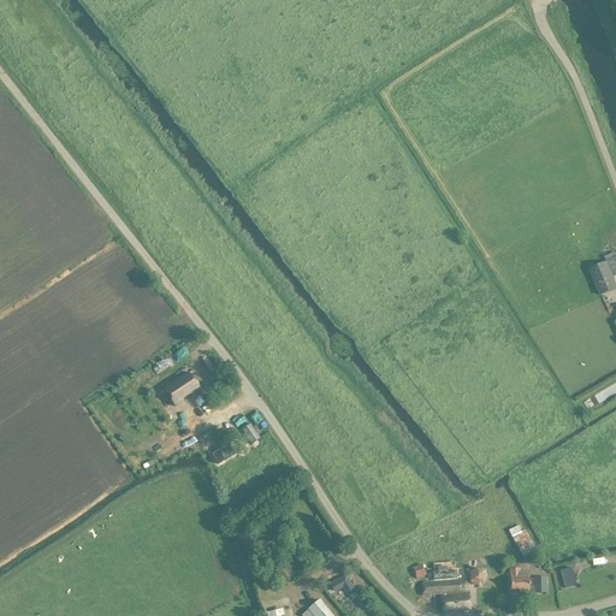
[(611,278),(615,276),(615,256),(604,262),(611,276),(611,278)]
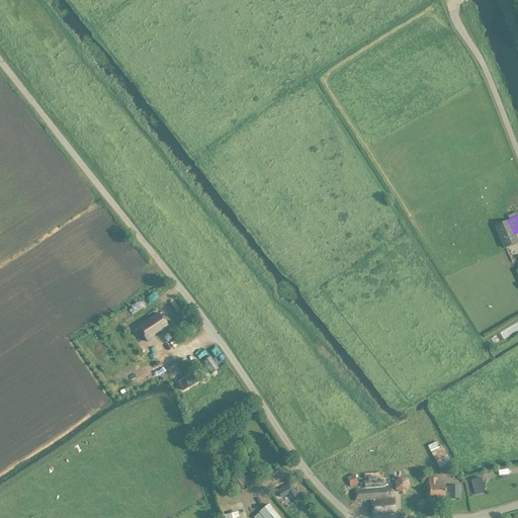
[(508,221),(496,226),(501,238),(514,232),(508,221)]
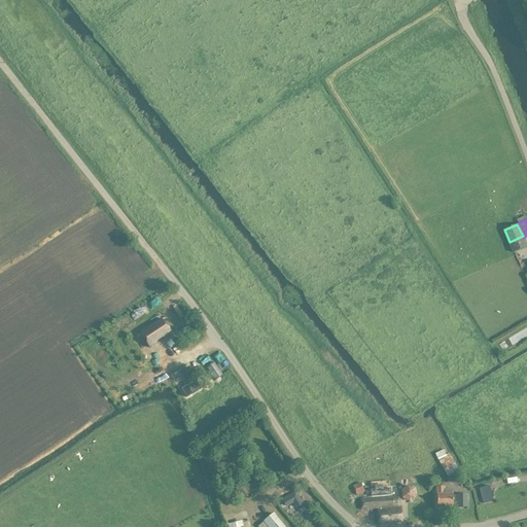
[(171,334),(162,319),(140,332),(149,347),(156,343),(155,341),(163,336),(164,338),(171,334)]
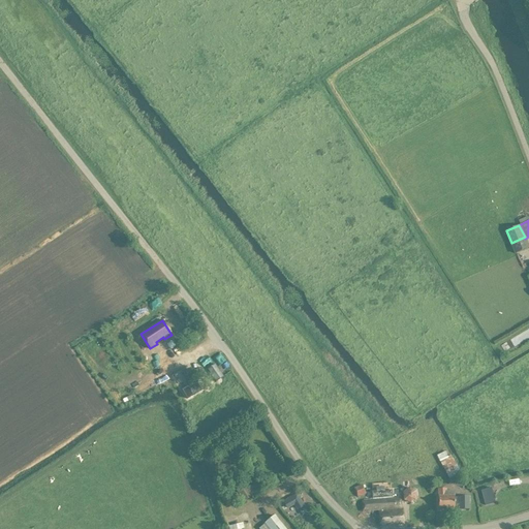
[(206,367),(216,380),(224,373),(214,361),(206,367)]
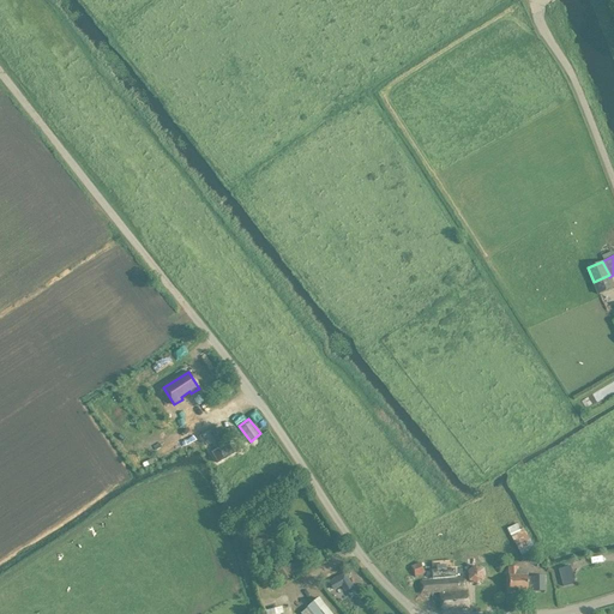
[(211,452),(217,462),(234,452),(220,428),(211,433),(220,447),(211,452)]
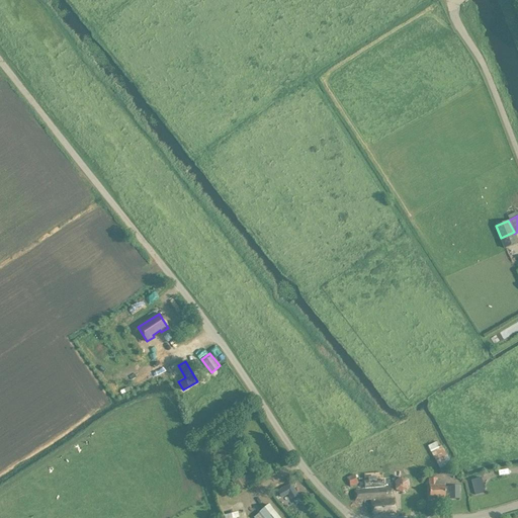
[(428,445),(440,468),(451,462),(442,444),(439,446),(436,441),(428,445)]
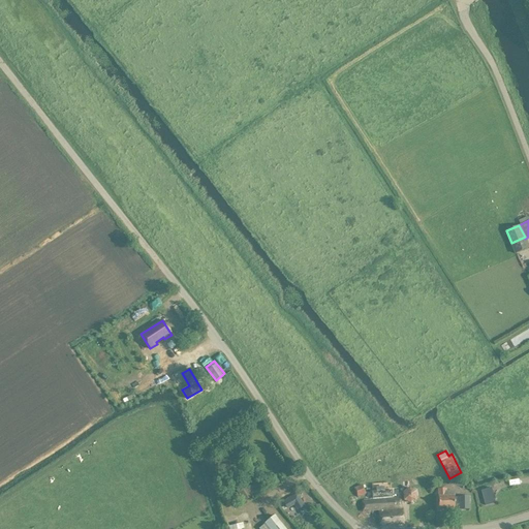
[(278,485),(282,494),(293,489),(289,478),(278,485)]
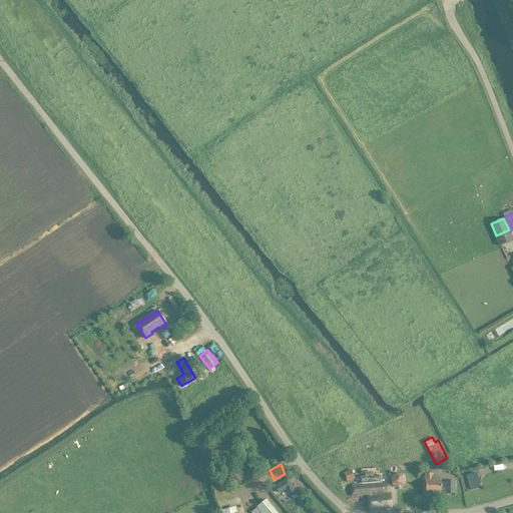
[(254,475),(249,466),(241,471),(245,479),(254,475)]
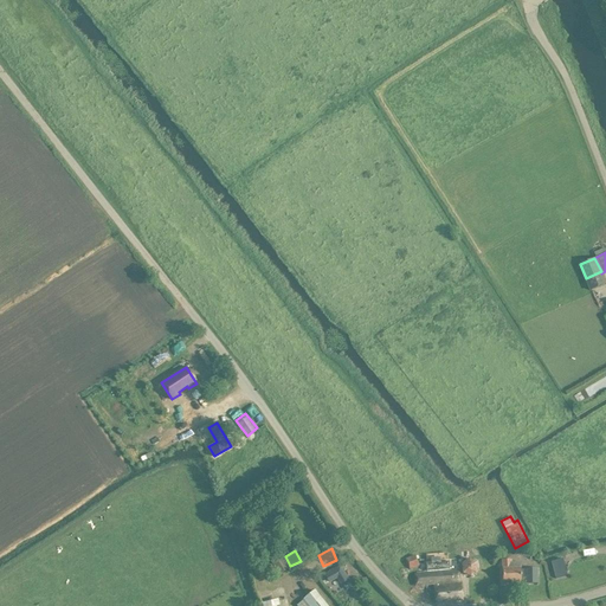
[(290,568),(282,555),(271,561),(279,574),(290,568)]
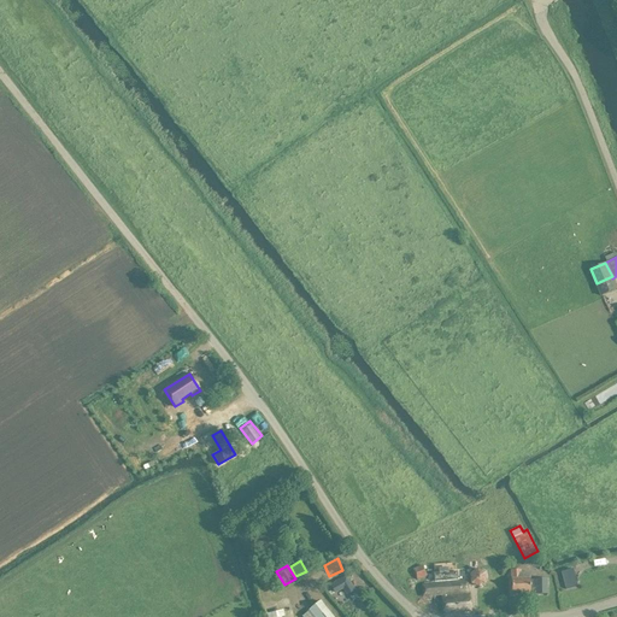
[(427,576),(423,565),(412,569),(417,580),(427,576)]
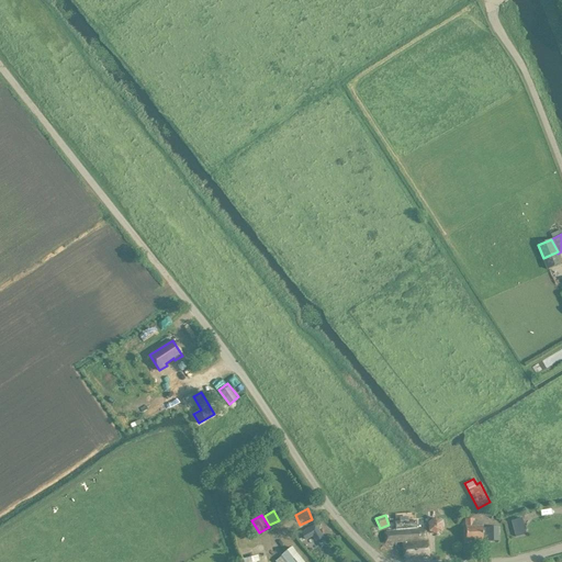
[(525,534),(521,517),(509,520),(514,536),(525,534)]
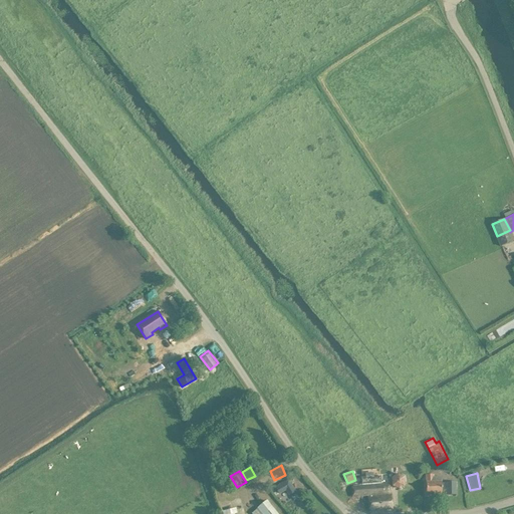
[(426,495),(442,495),(442,477),(435,478),(435,476),(426,476),(426,482),(426,495)]
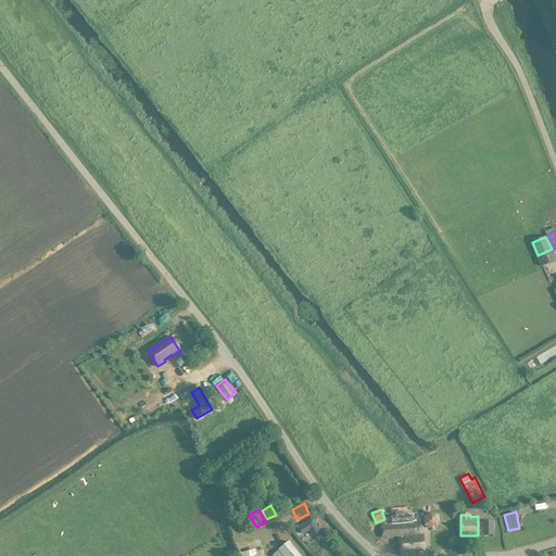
[(320,532),(313,518),(298,527),(302,534),(310,531),(313,536),(320,532)]
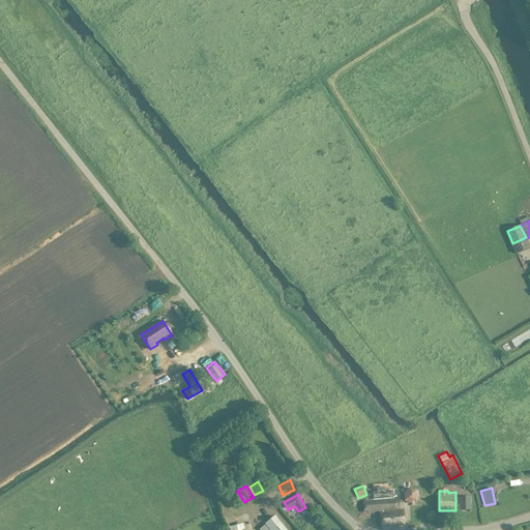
[(460,497),(460,510),(470,511),(470,497),(460,497)]
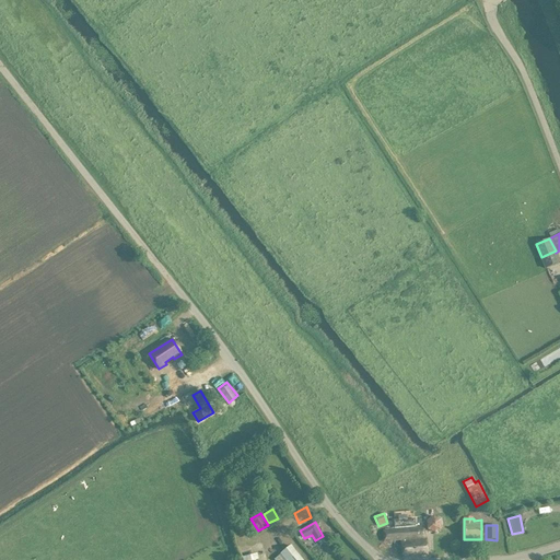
[(424,540),(423,528),(383,532),(384,541),(400,540),(403,556),(428,553),(426,540),(424,540)]
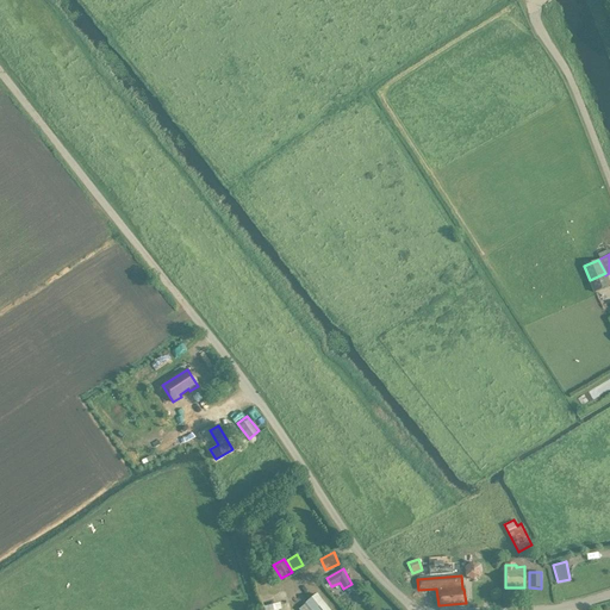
[(330,609),(317,593),(298,609),(330,609)]
